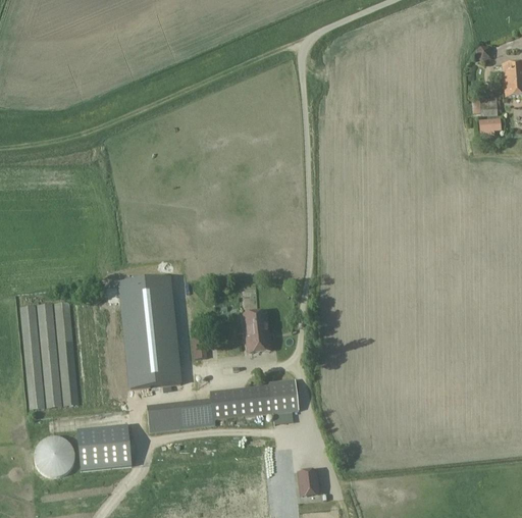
[(474,52),(481,60),(490,56),(489,46),(479,43),(474,52)]
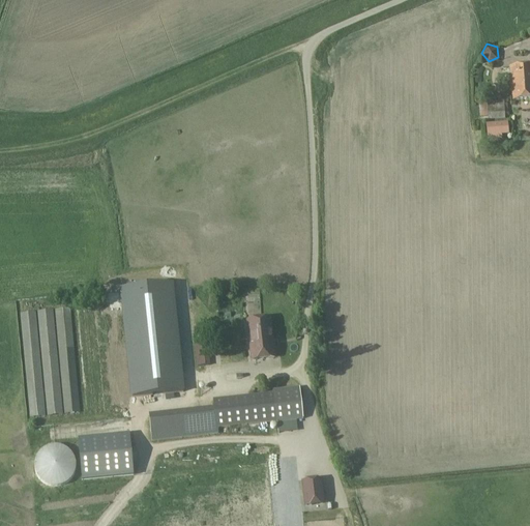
[(529,61),(508,63),(511,96),(529,94),(529,61)]
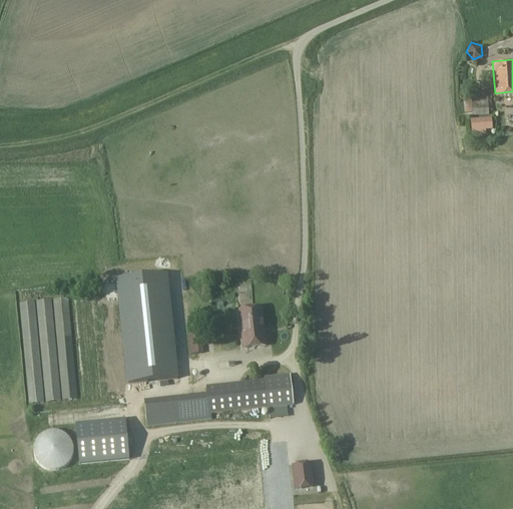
[(471,97),(464,97),(464,110),(472,110),(472,114),(475,114),(475,112),(489,111),(488,107),(491,107),(490,91),(484,92),(484,94),(479,95),(479,91),(471,91),(471,97)]
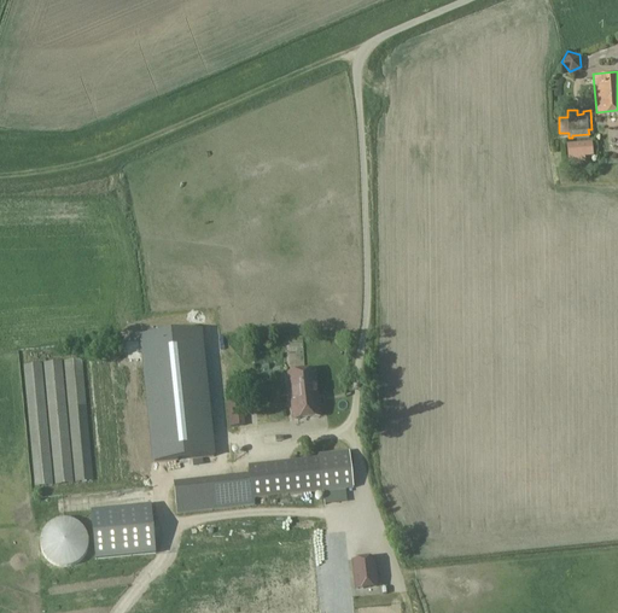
[(592,139),(566,141),(567,155),(593,152),(592,139)]
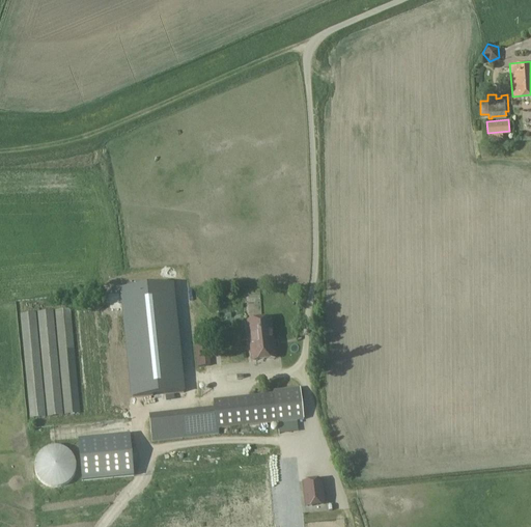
[(171,298),(169,283),(118,288),(119,303),(171,298)]
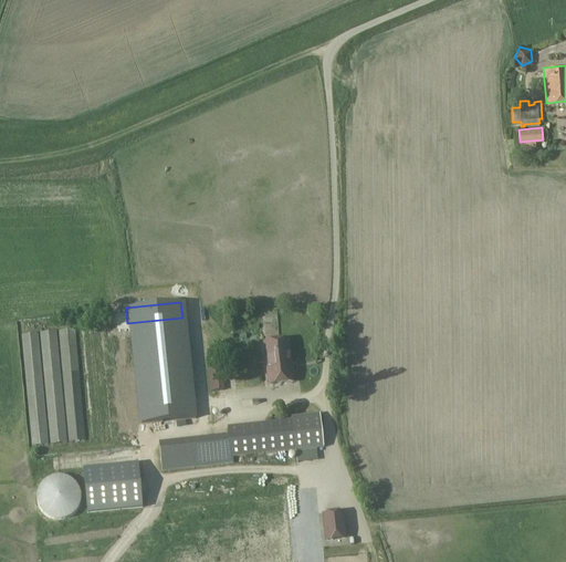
[(194,416),(182,318),(127,323),(138,423),(194,416)]
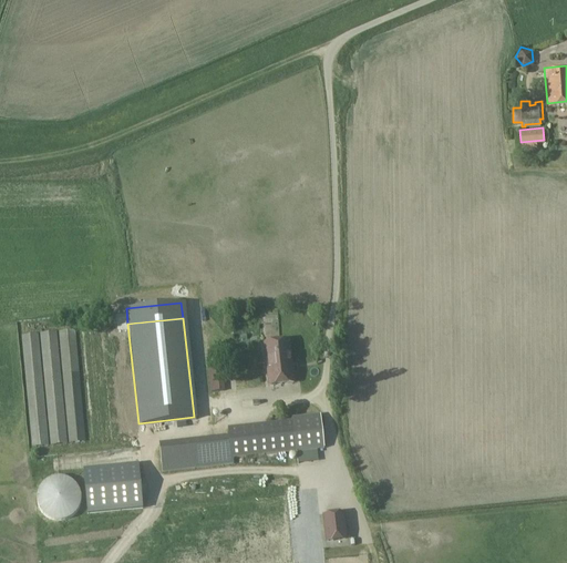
[(59,328),(69,439),(85,438),(74,327),(59,328)]
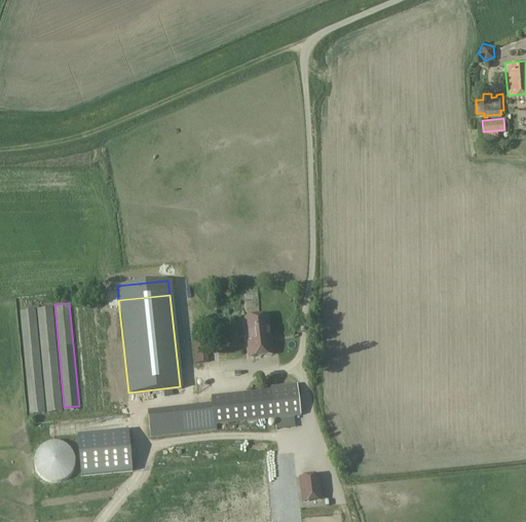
[(52,304),(37,306),(46,409),(62,408),(52,304)]
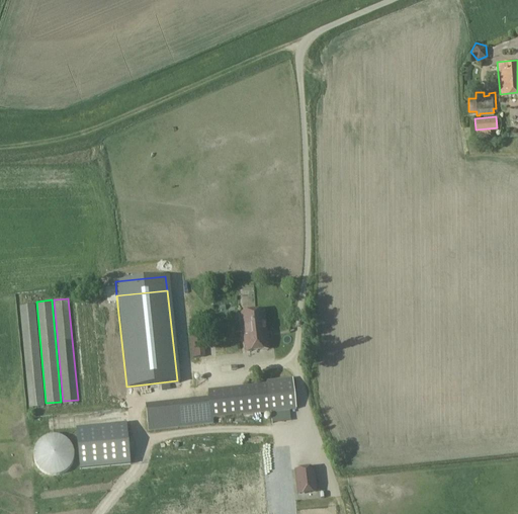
[(34,302),(19,304),(29,405),(44,404),(34,302)]
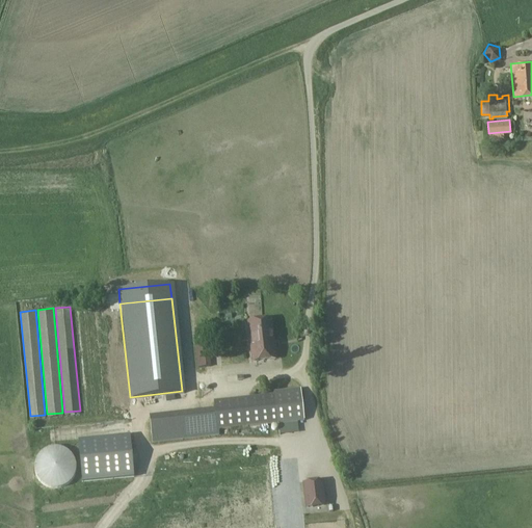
[(253,358),(275,355),(271,317),(249,319),(253,358)]
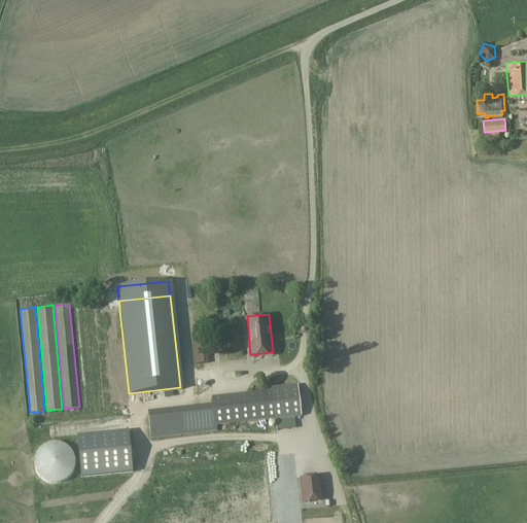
[(234,369),(235,383),(245,382),(245,368),(234,369)]
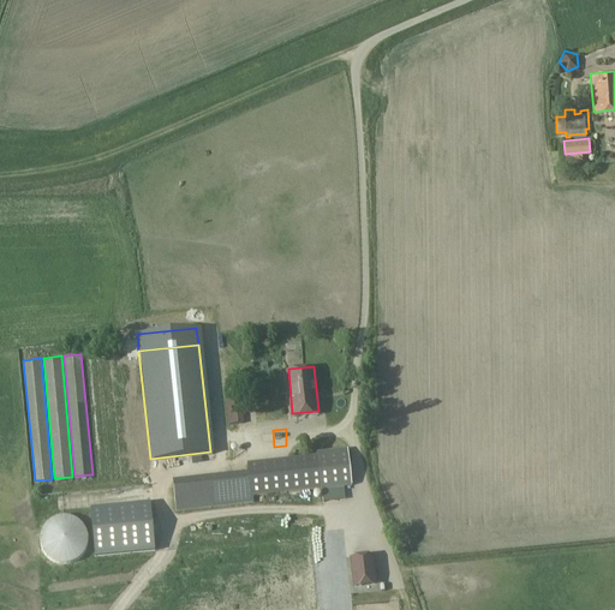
[(317,448),(317,452),(273,456),(246,459),(248,470),(251,492),(321,485),(351,482),(346,446),(317,448)]
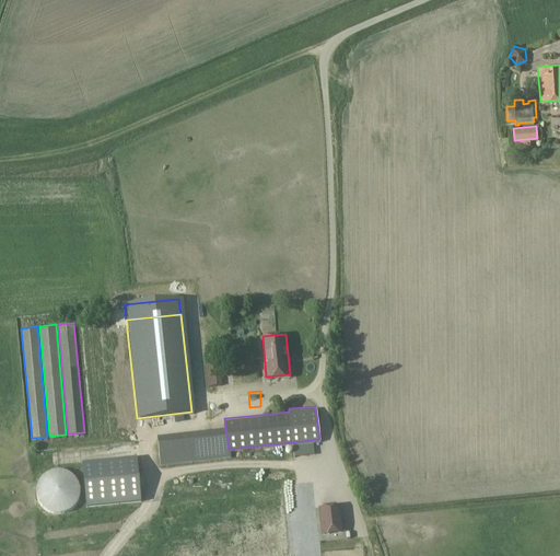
[(141,498),(137,455),(82,460),(86,504),(141,498)]
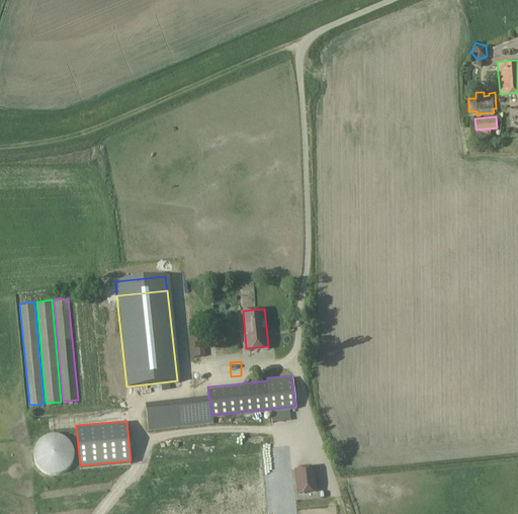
[(186,435),(186,433),(204,431),(204,422),(177,424),(178,436),(186,435)]
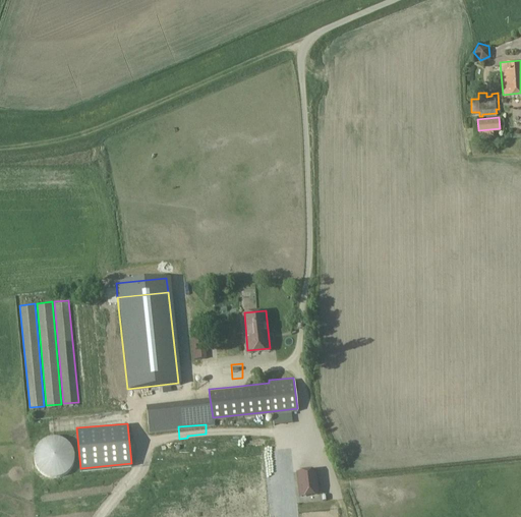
[(74,459),(74,454),(73,449),(71,444),(68,440),(64,436),(59,434),(54,434),(49,434),(44,436),(40,440),(37,444),(35,449),(34,454),(34,459),(35,464),(38,469),(42,473),(46,475),(51,477),(57,477),(62,475),(66,473),(70,469),(73,464),(74,459)]
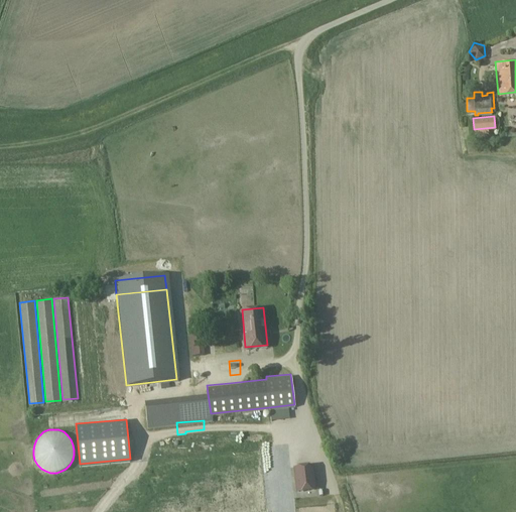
[(271,439),(272,466),(286,466),(285,439),(271,439)]
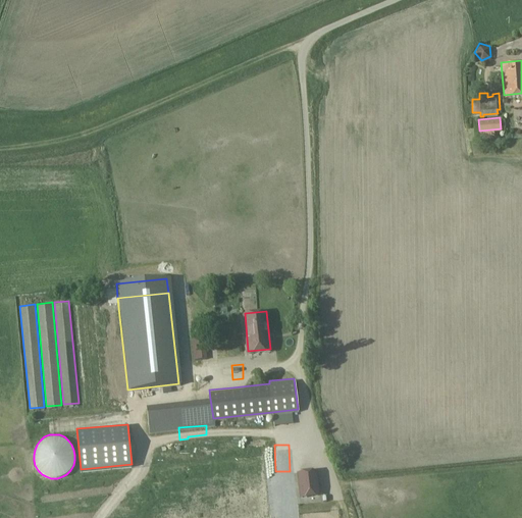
[(214,462),(67,475),(69,493),(274,473),(272,454),(232,458),(232,465),(228,466),(227,460),(214,461),(214,462)]
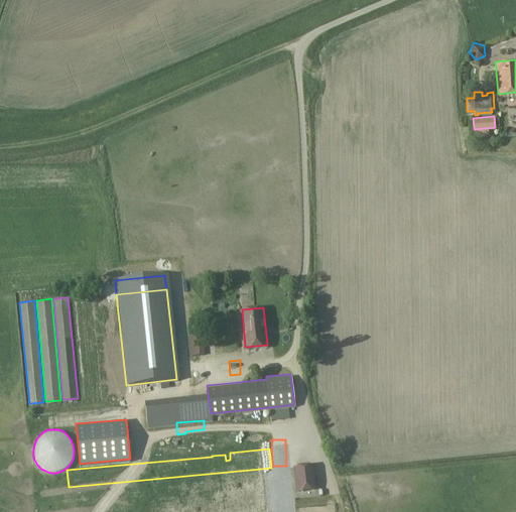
[(313,484),(311,465),(295,467),(297,486),(313,484)]
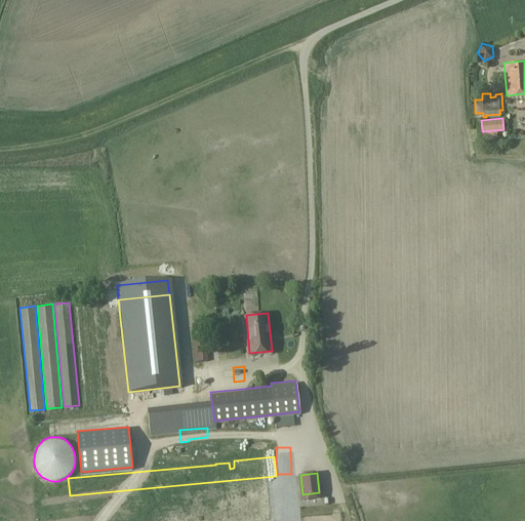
[(235,498),(278,494),(276,477),(233,481),(234,492),(99,504),(99,496),(71,499),(72,515),(235,502),(235,498)]
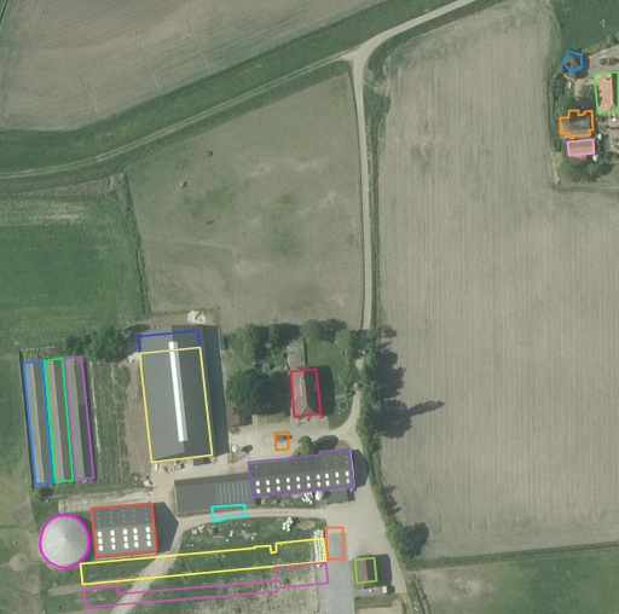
[(86,613),(281,613),(330,610),(328,588),(243,595),(244,607),(200,610),(198,603),(189,603),(190,612),(166,613),(144,613),(144,607),(86,612),(86,613)]
